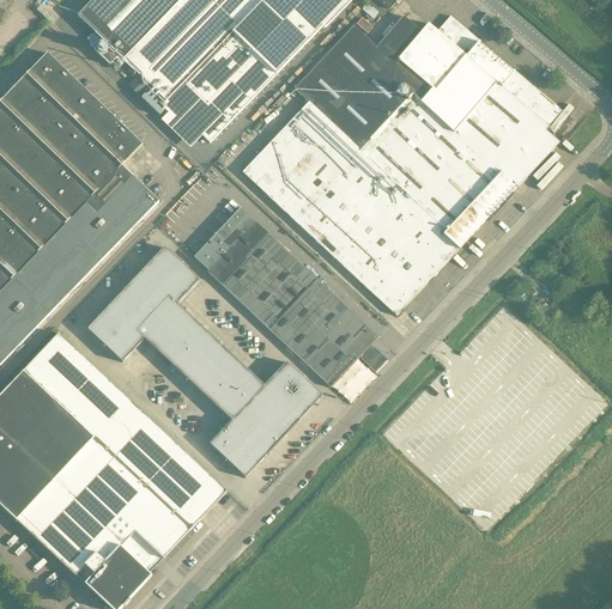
[(89,0),(77,13),(102,37),(92,47),(109,62),(117,53),(137,72),(127,83),(139,95),(150,84),(165,98),(161,103),(168,110),(161,117),(189,146),(201,133),(208,140),(343,2),(340,0),(89,0)]
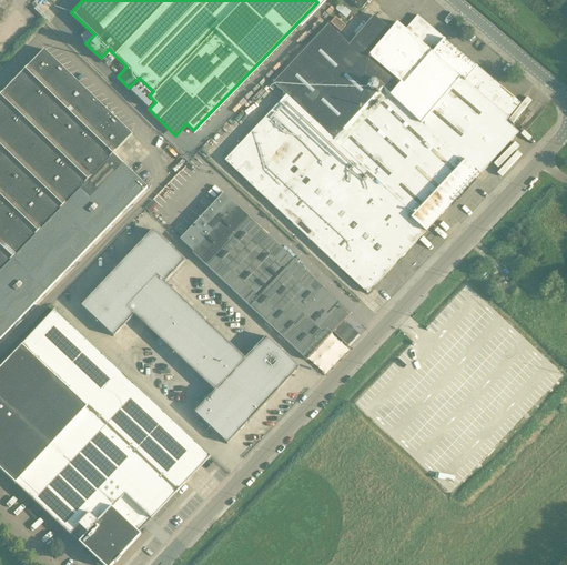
[(344,16),(350,10),(338,1),(334,7),(344,16)]
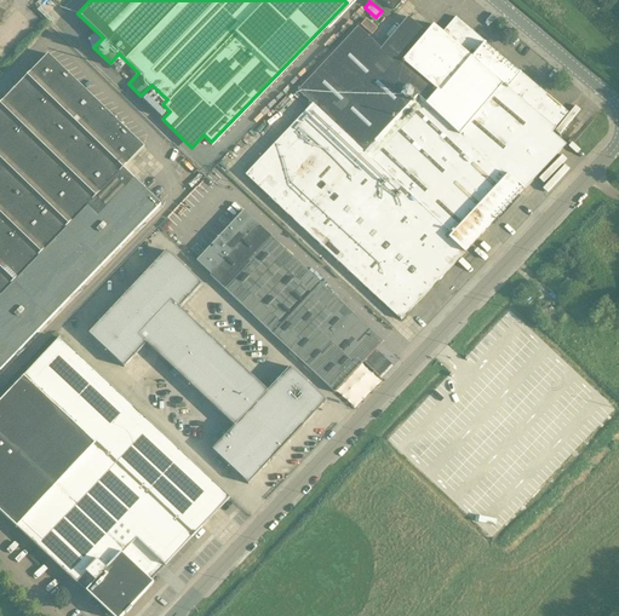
[(311,102),(244,172),(400,317),(565,142),(551,130),(555,125),(554,125),(567,109),(521,70),(519,73),(482,42),(485,39),(454,13),(442,29),(433,21),(425,29),(407,13),(401,21),(396,17),(382,34),(387,38),(379,46),(356,24),(297,88),(311,102)]
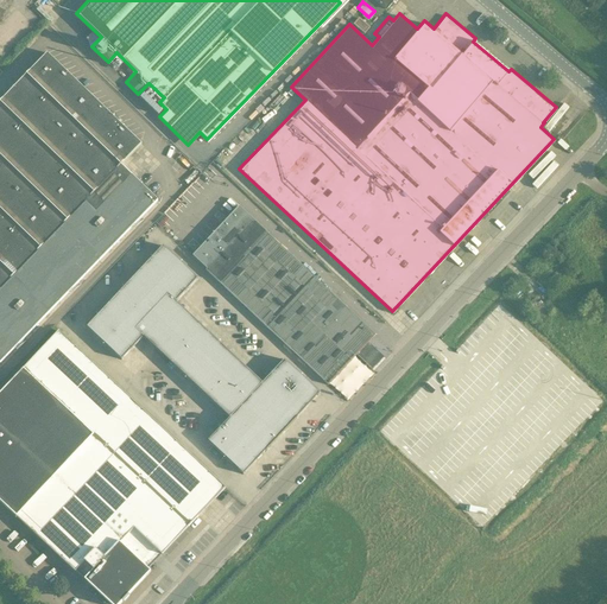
[(358,16),(353,21),(364,31),(370,25),(358,16)]
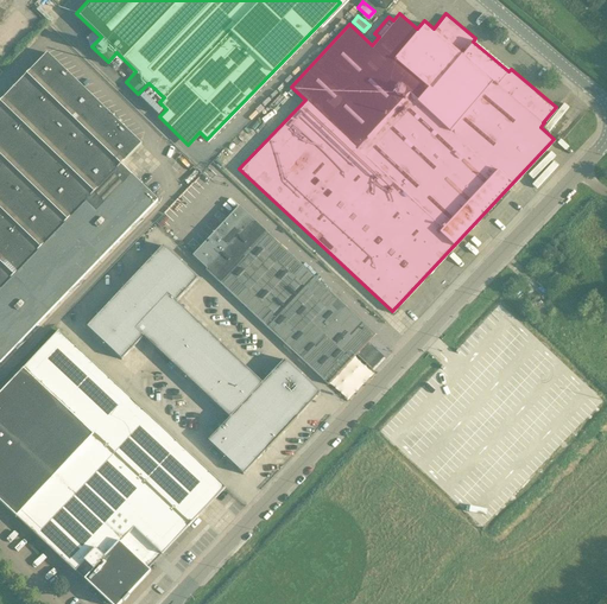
[(46,50),(0,97),(0,358),(157,197),(120,161),(140,141),(46,50)]
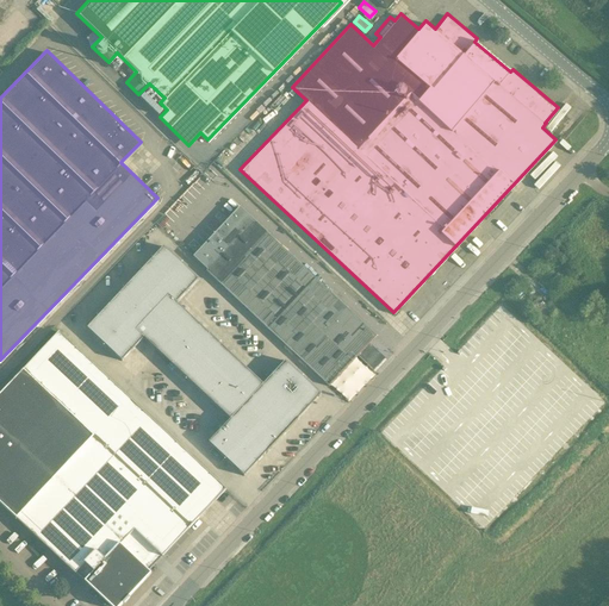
[(199,247),(192,254),(206,267),(205,268),(328,383),(376,333),(238,204),(217,227),(215,225),(210,230),(212,232),(207,237),(204,233),(196,242),(199,247)]
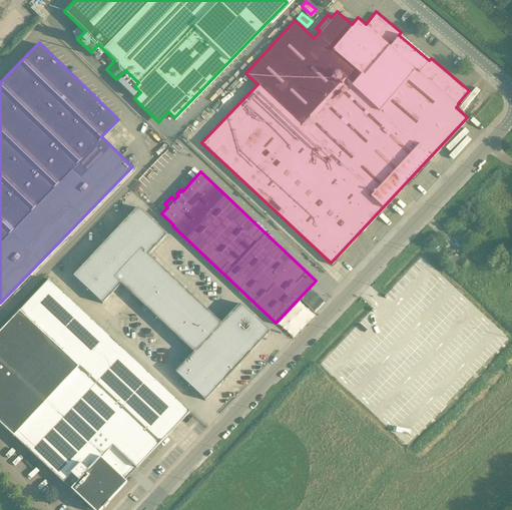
[(136,205),(126,215),(142,230),(152,219),(136,205)]
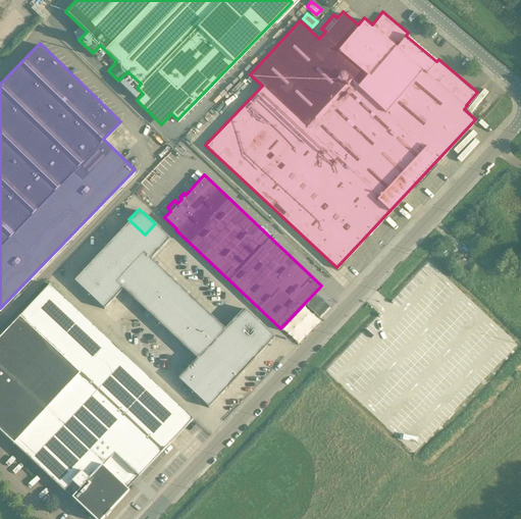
[(128,219),(119,229),(136,245),(145,235),(128,219)]
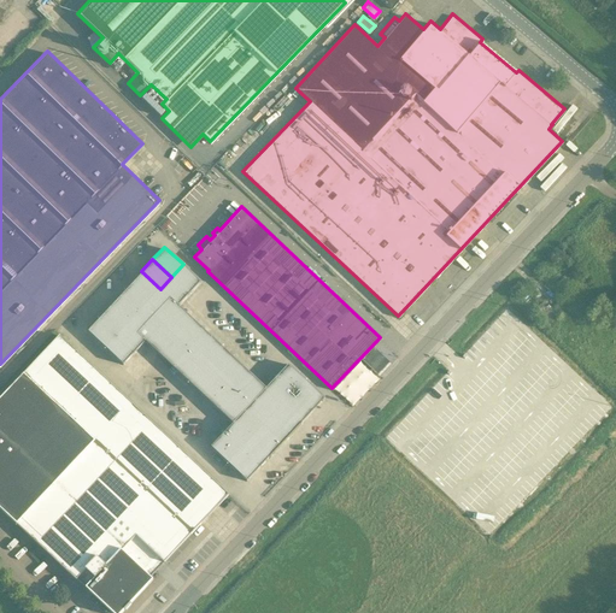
[(183,264),(171,277),(188,293),(200,280),(183,264)]
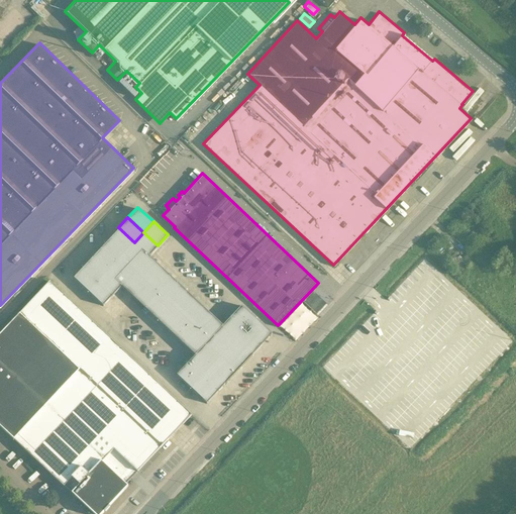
[(118,227),(109,237),(133,260),(142,249),(134,242),(118,227)]
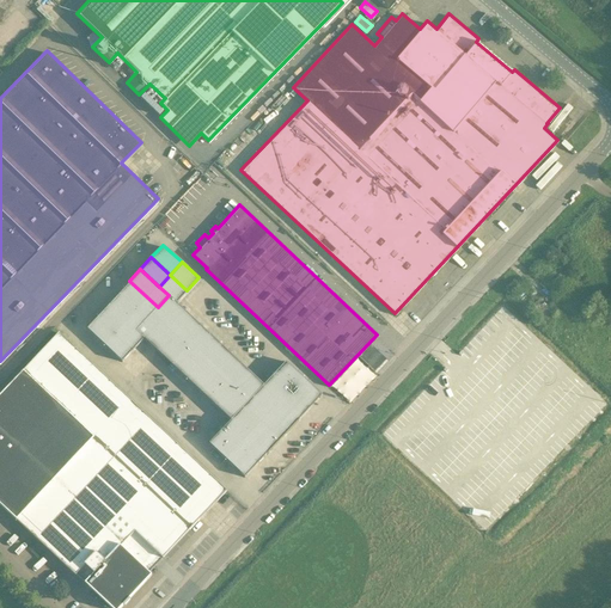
[(170,275),(159,287),(169,295),(176,302),(177,301),(187,290),(170,275)]
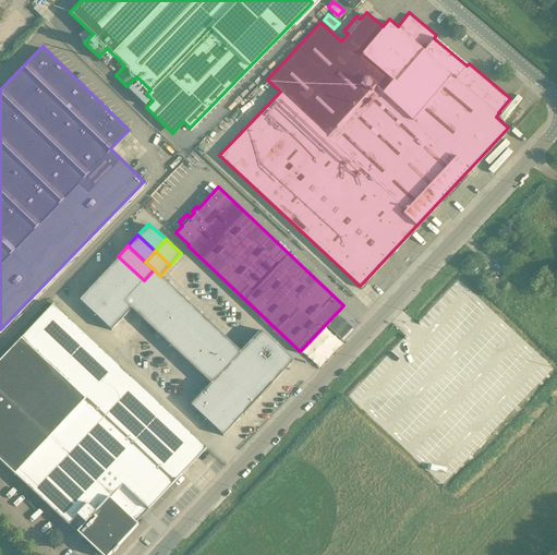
[(118,256),(108,266),(134,291),(144,280),(118,256)]
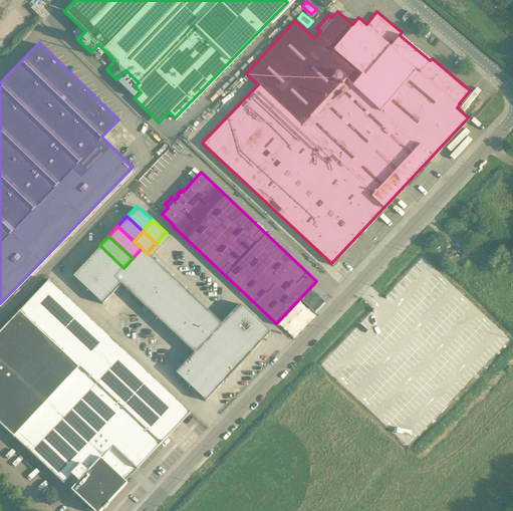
[(99,245),(90,255),(106,270),(113,277),(123,268),(99,245)]
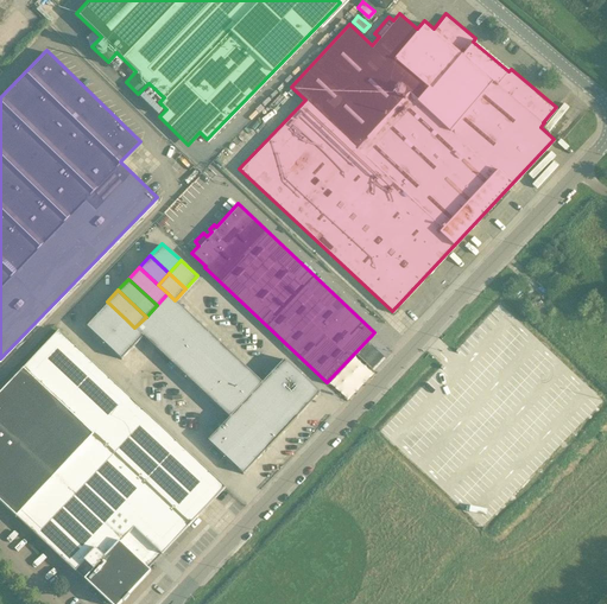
[(146,317),(134,328),(143,336),(157,349),(172,331),(189,313),(175,300),(168,293),(157,305),(146,317)]
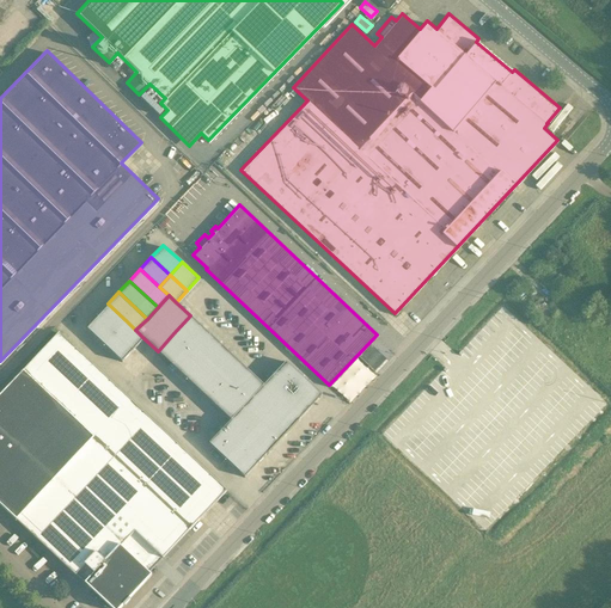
[(108,304),(97,315),(115,333),(127,321),(108,304)]
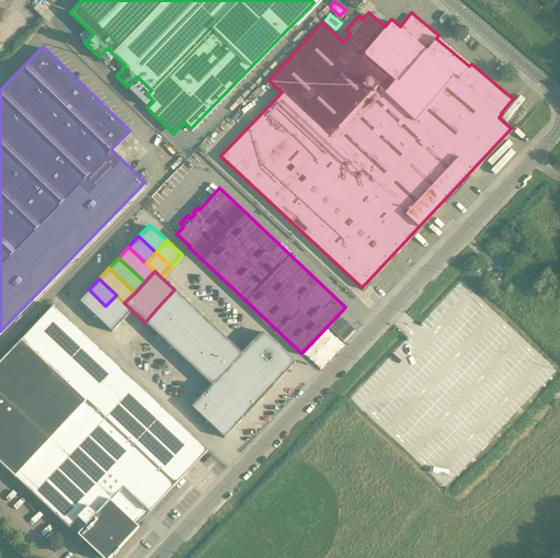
[(79,299),(78,299),(95,316),(96,316),(105,306),(89,289),(79,299)]
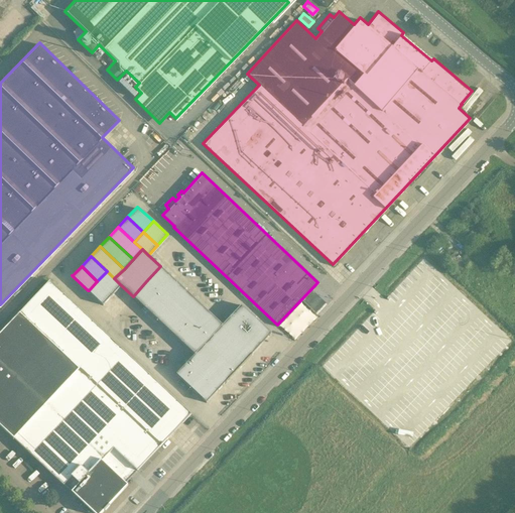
[(160,266),(146,281),(155,289),(168,274),(160,266)]
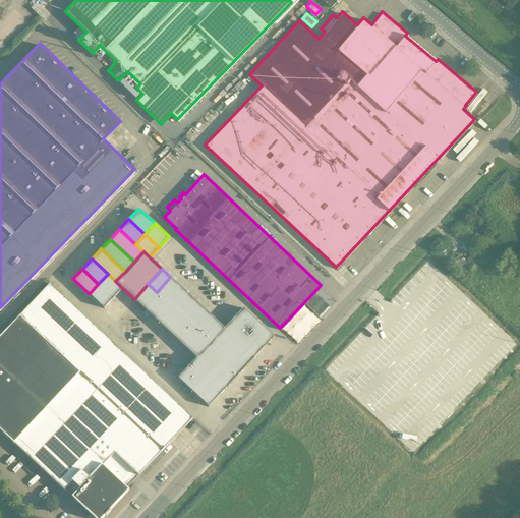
[(108,274),(98,284),(113,297),(122,288),(115,281),(108,274)]
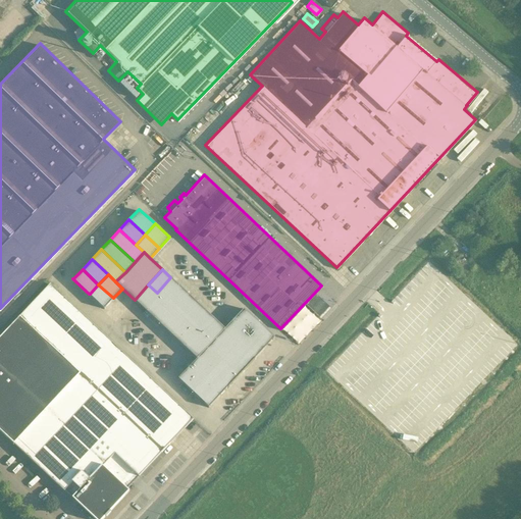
[(170,277),(157,293),(161,297),(165,301),(179,286),(170,277)]
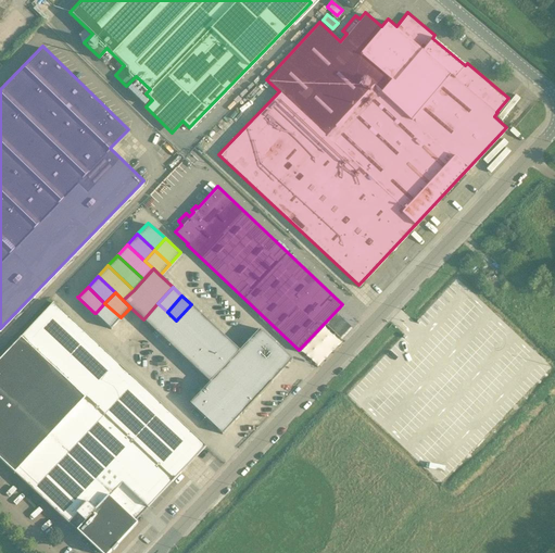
[(52,301),(0,356),(0,456),(76,528),(77,527),(105,552),(110,547),(112,549),(117,543),(115,541),(135,519),(134,518),(204,443),(52,301)]
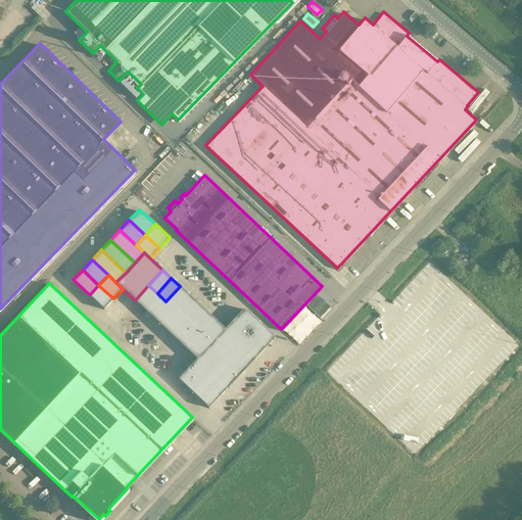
[(90,294),(89,294),(104,309),(113,298),(98,285),(90,294)]
